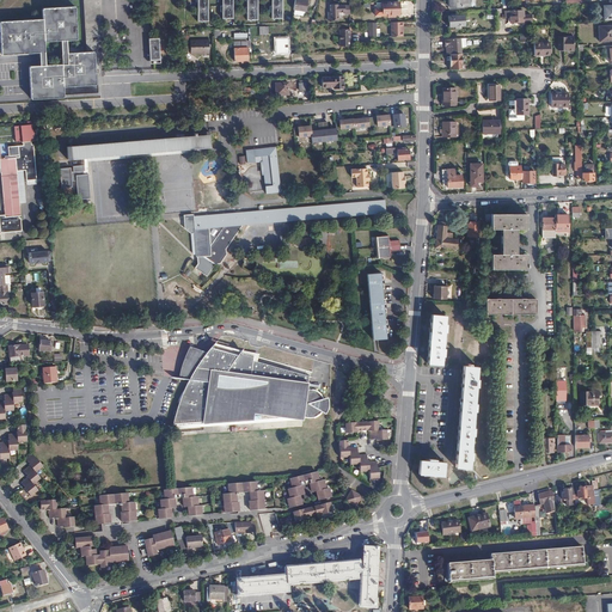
[(86,0),(90,51),(93,51),(95,72),(99,71),(98,51),(97,0),(86,0)]
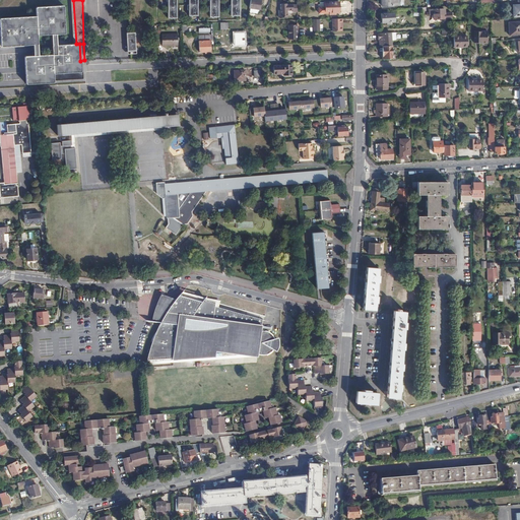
[(168,18),(177,18),(177,12),(177,0),(166,0),(167,2),(168,2),(168,7),(167,7),(167,13),(168,13),(168,18)]
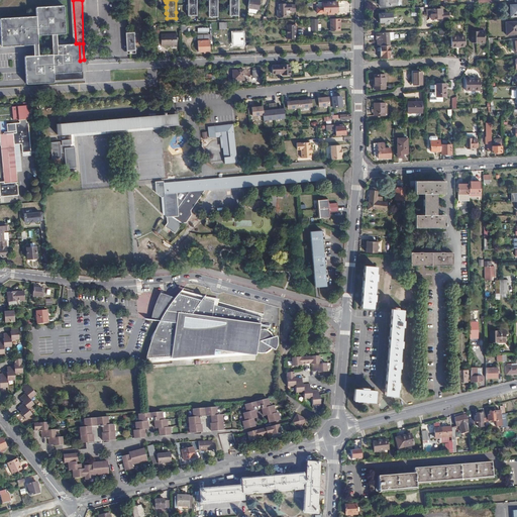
[(188,16),(197,16),(197,10),(196,0),(187,0),(188,5),(186,5),(186,10),(188,10),(188,16)]
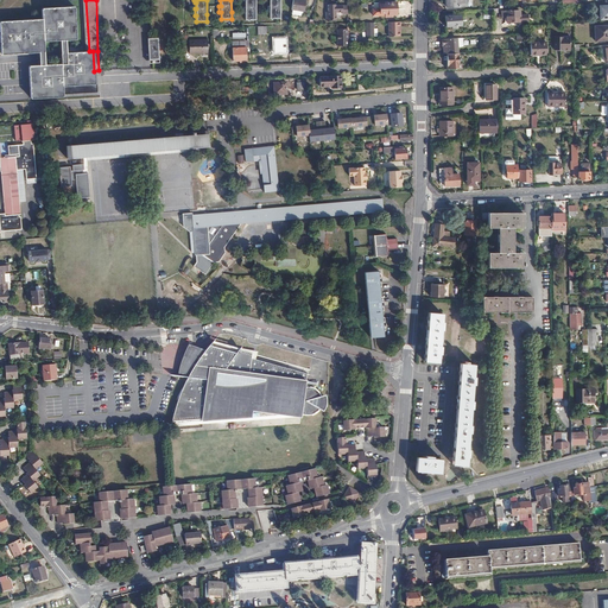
[(245,14),(245,20),(255,20),(255,0),(244,0),(244,1),(245,1),(245,8),(244,8),(244,14),(245,14)]
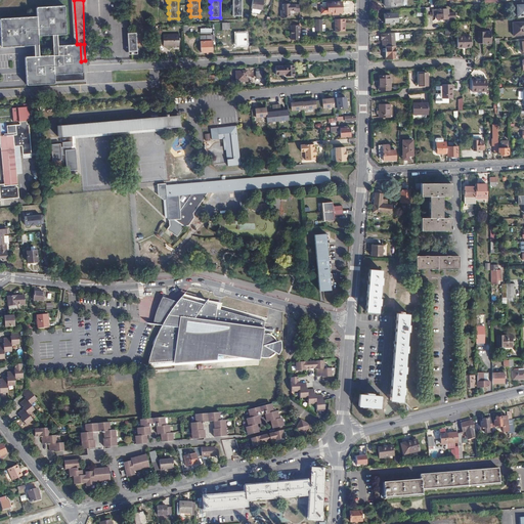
[(232,10),(232,16),(242,16),(242,0),(231,0),(232,5),(231,5),(231,10),(232,10)]
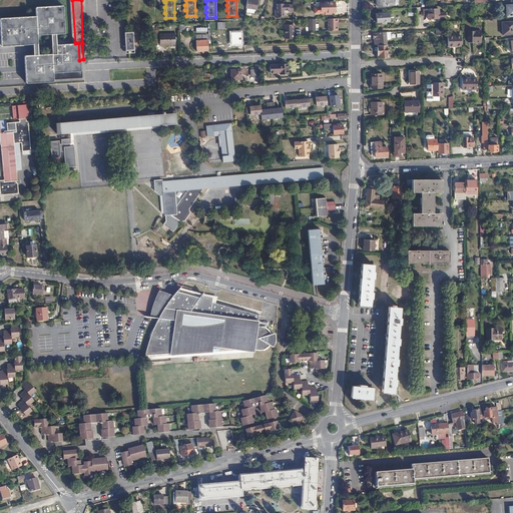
[(253,0),(246,0),(245,8),(255,10),(258,1),(253,0)]
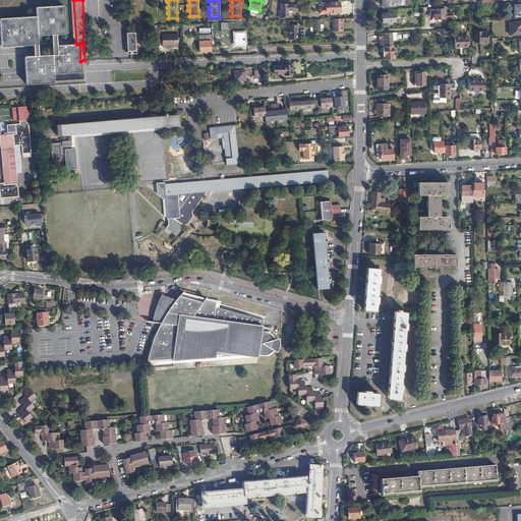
[(340,12),(339,2),(325,2),(326,12),(340,12)]
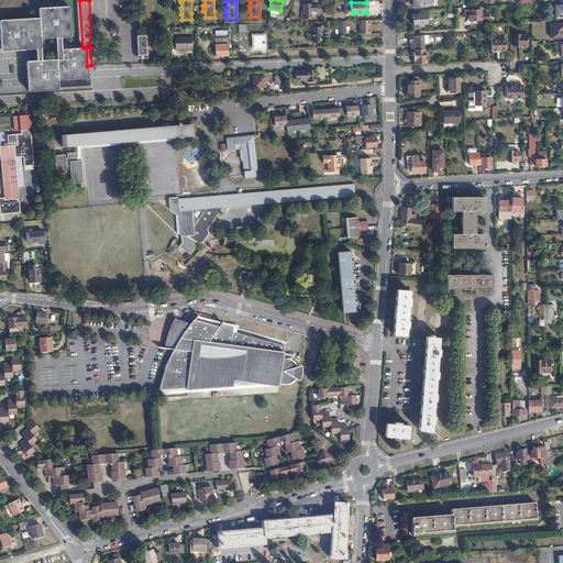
[(317,13),(321,13),(321,4),(310,4),(310,3),(304,3),(304,11),(301,11),(302,19),(310,19),(310,11),(317,11),(317,13)]
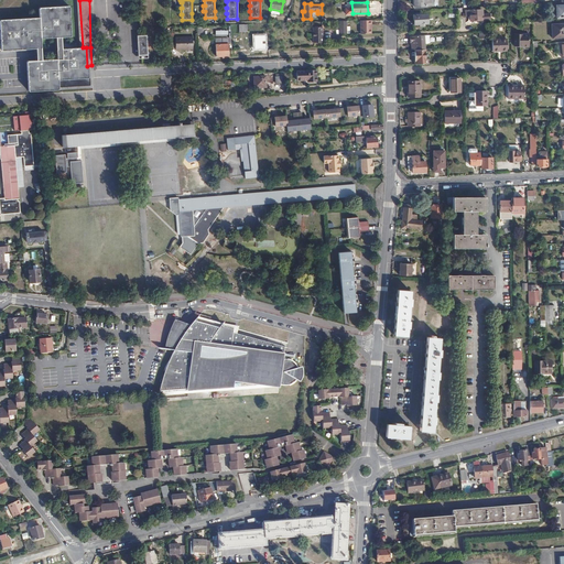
[(0,20),(0,32),(1,51),(35,49),(36,61),(26,62),(29,91),(93,88),(91,65),(87,66),(86,47),(83,47),(62,50),(61,36),(71,36),(68,7),(39,8),(40,18),(0,20)]
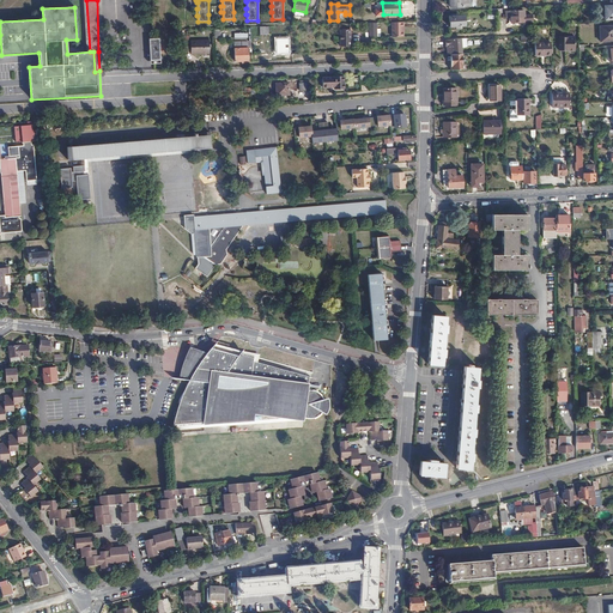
[(526,16),(526,11),(507,11),(507,17),(511,17),(511,23),(534,22),(534,14),(526,16)]
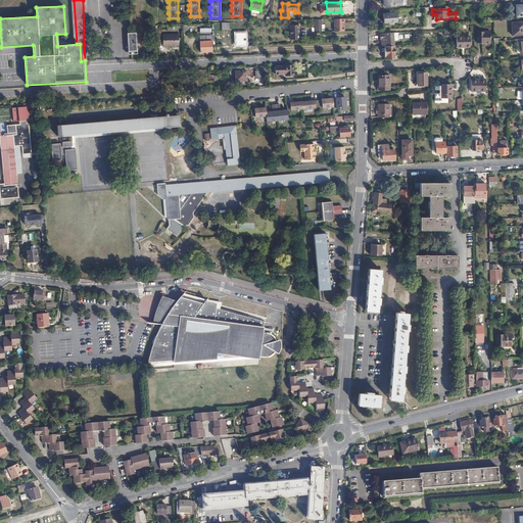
[(397,22),(396,13),(383,13),(383,24),(397,22)]
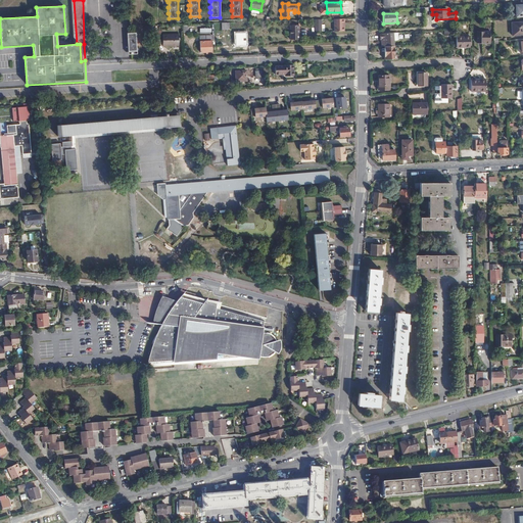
[(345,30),(345,18),(336,18),(336,30),(345,30)]
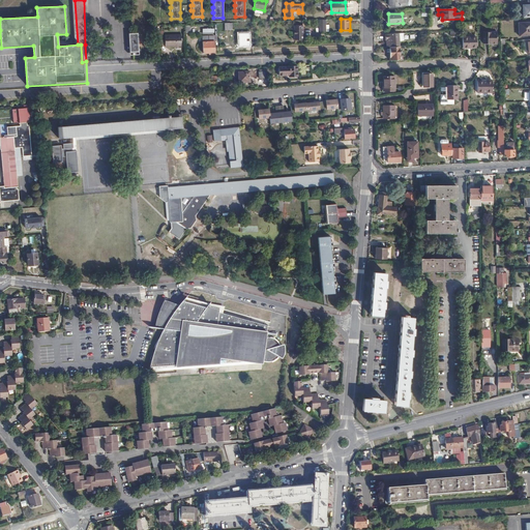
[(303,39),(302,20),(293,21),(294,39),(303,39)]
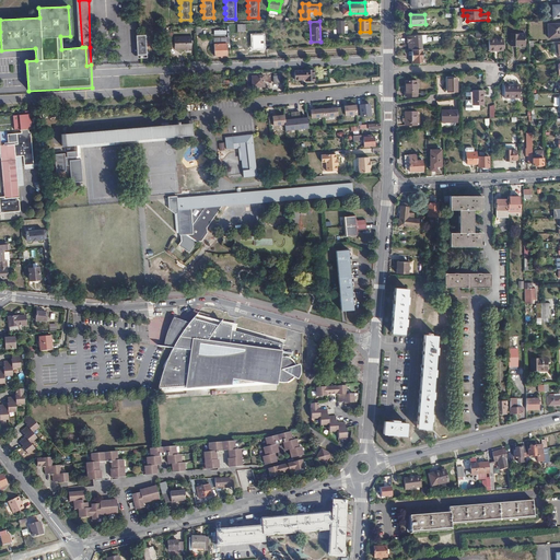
[(559,23),(548,24),(549,36),(559,35),(559,23)]
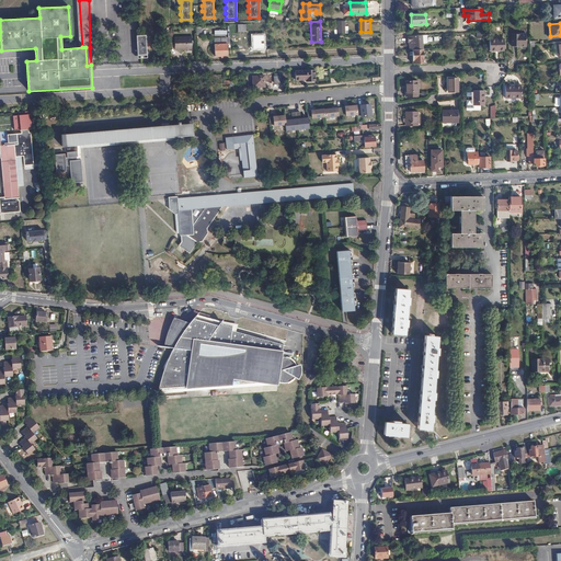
[(523,34),(508,34),(508,46),(523,46),(523,34)]
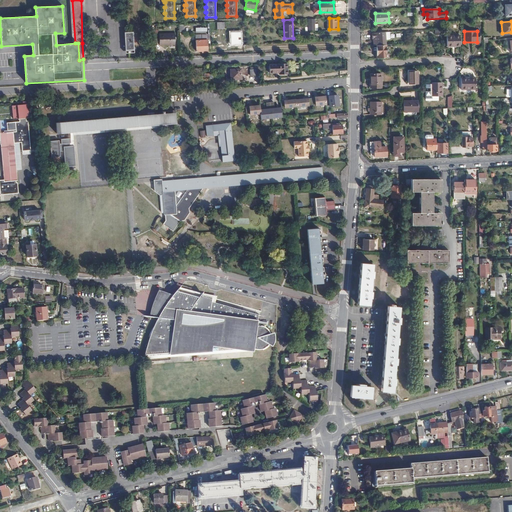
[(124,32),(125,53),(128,53),(134,53),(133,32),(124,32)]
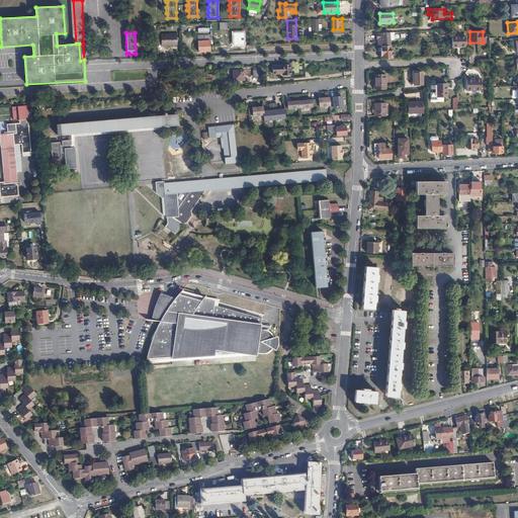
[(243,32),(234,32),(234,44),(236,44),(236,45),(243,45),(243,32)]
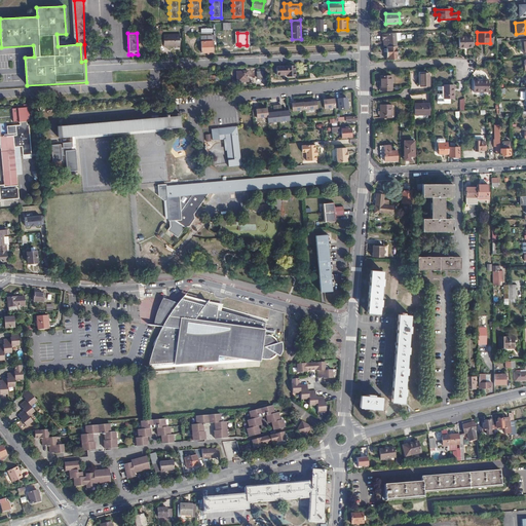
[(400,33),(382,34),(382,39),(383,39),(383,46),(386,46),(396,46),(396,39),(401,39),(400,33)]
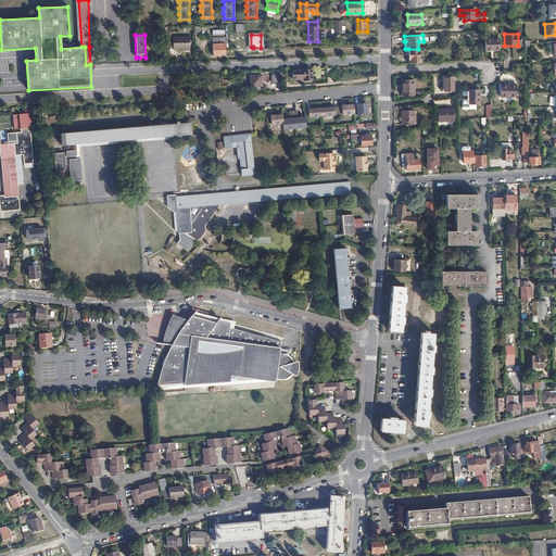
[(173,38),(165,38),(166,47),(173,47),(173,49),(190,49),(190,37),(173,37),(173,38)]
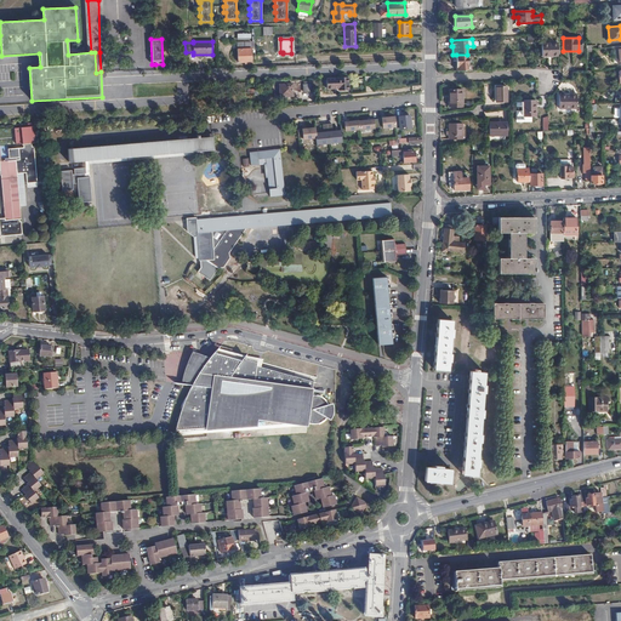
[(558,56),(558,43),(542,43),(542,56),(558,56)]
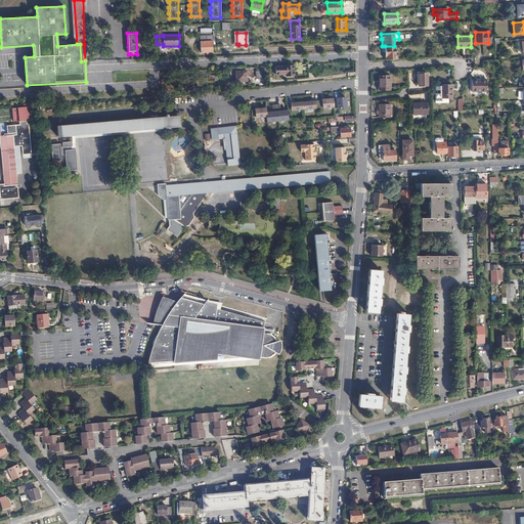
[(212,41),(201,41),(201,50),(204,50),(205,51),(212,51),(212,41)]
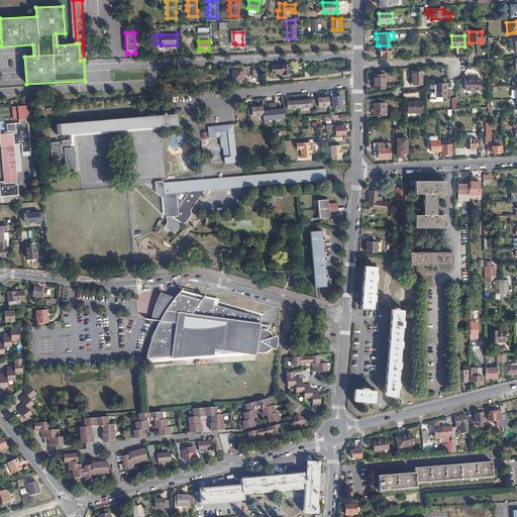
[(380,45),(380,59),(392,59),(392,55),(389,55),(389,45),(380,45)]
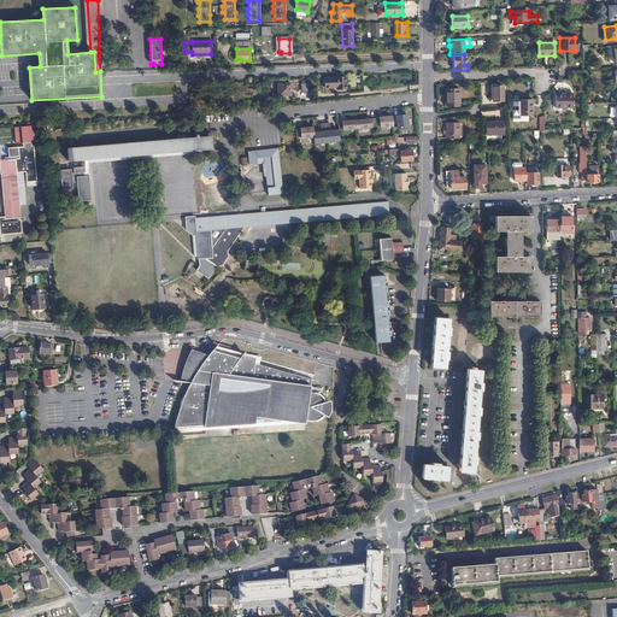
[(323,89),(335,88),(345,87),(344,77),(323,78),(323,89)]
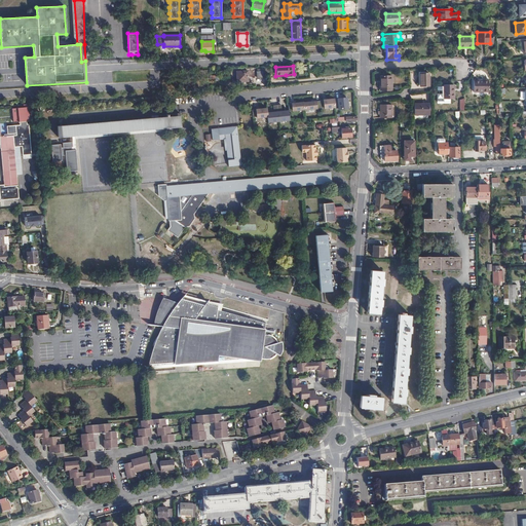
[(247,81),(247,71),(235,71),(236,81),(247,81)]
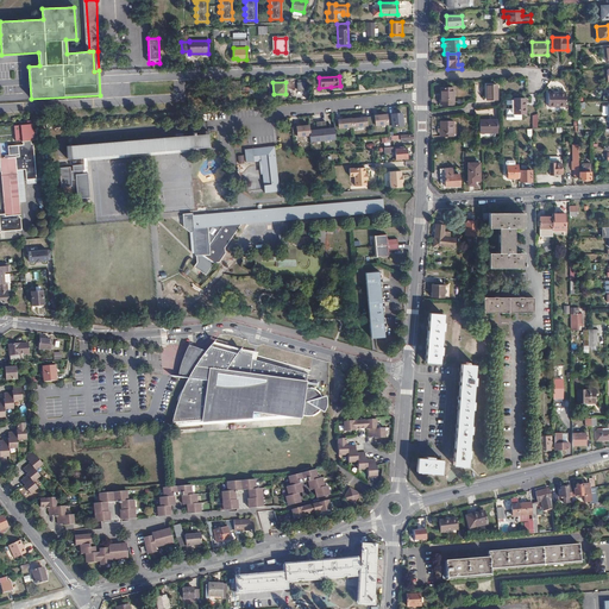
[(497,99),(497,85),(485,85),(487,99),(497,99)]
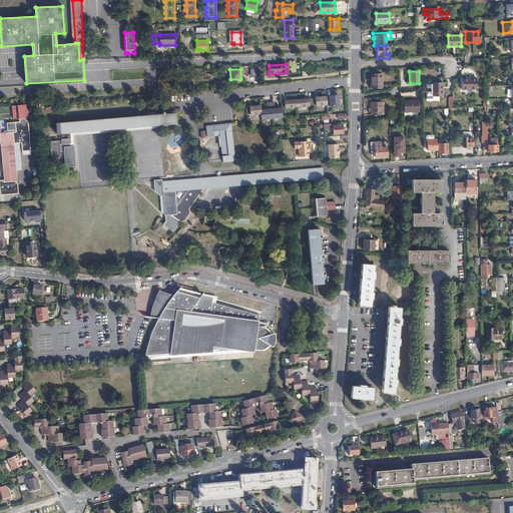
[(382,74),(371,74),(371,79),(372,79),(372,88),(382,88),(382,74)]
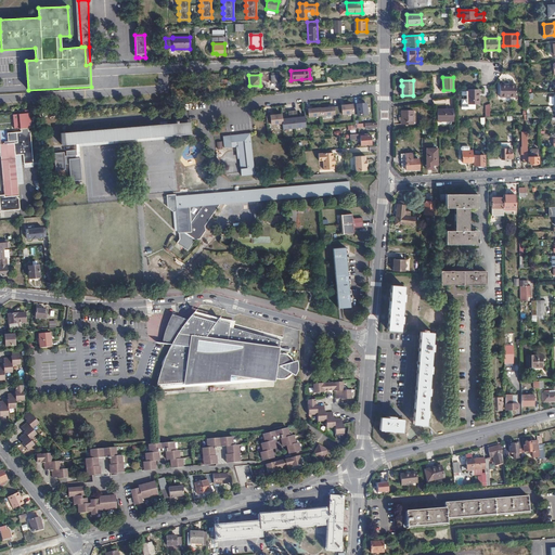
[(500,97),(513,97),(513,84),(500,84),(500,97)]
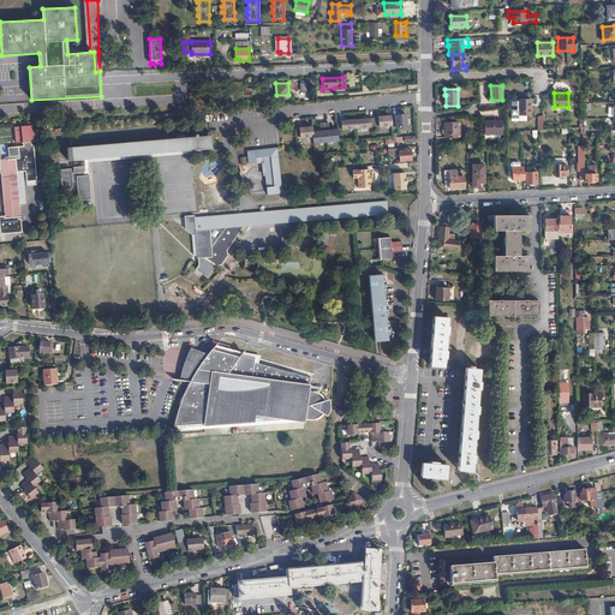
[(531,115),(531,100),(519,100),(519,115),(531,115)]
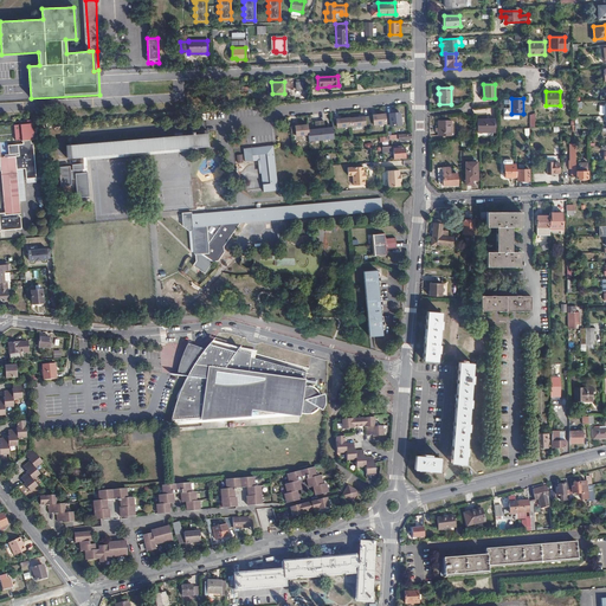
[(403,114),(392,114),(392,127),(404,126),(403,114)]
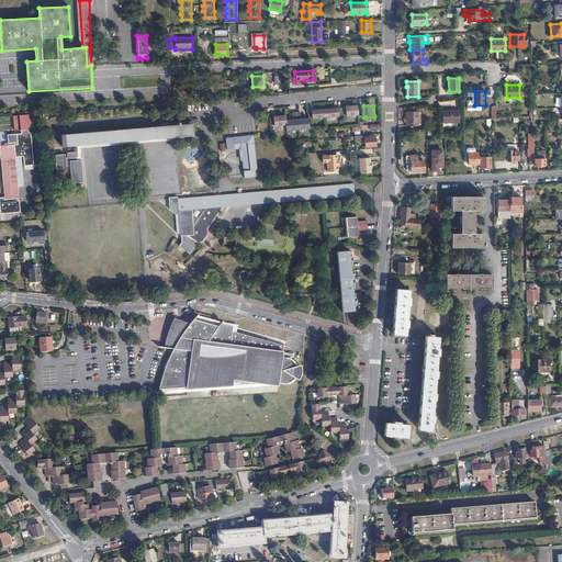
[(360,107),(341,108),(341,114),(348,114),(348,116),(361,115),(360,107)]
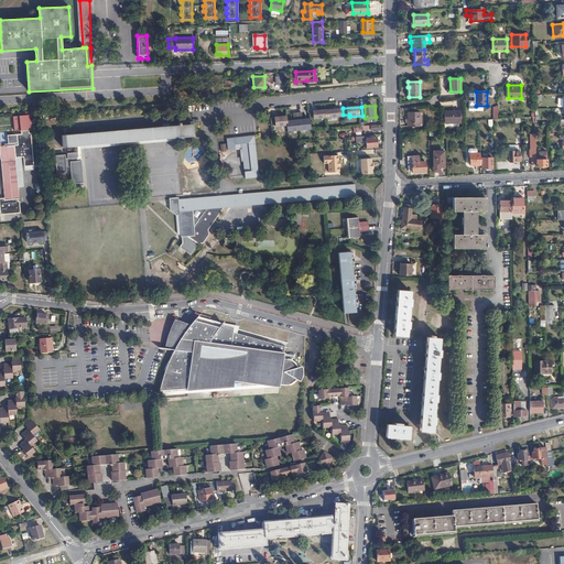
[(310,111),(310,119),(315,118),(315,121),(344,118),(343,115),(343,108),(310,111)]
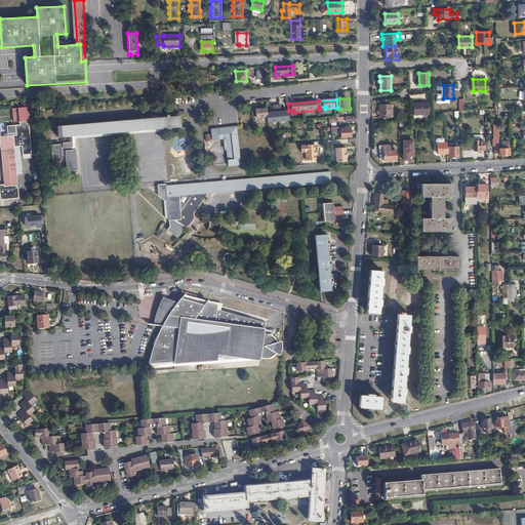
[(430,114),(430,103),(413,104),(413,114),(430,114)]
